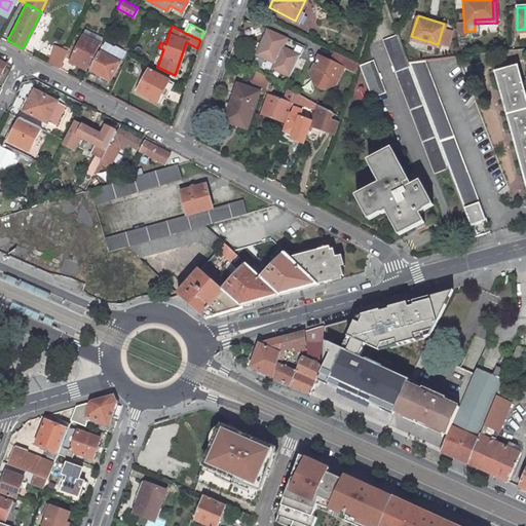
[(256,52),(273,61),(270,67),(289,76),(297,55),(279,47),(285,37),(267,30),(256,52)]
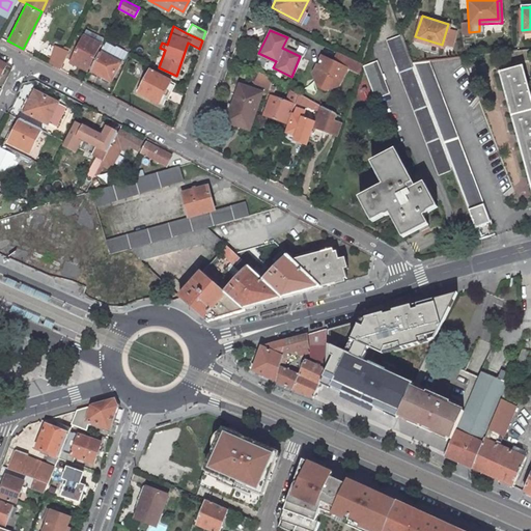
[(99,43),(81,34),(70,58),(87,67),(99,43)]
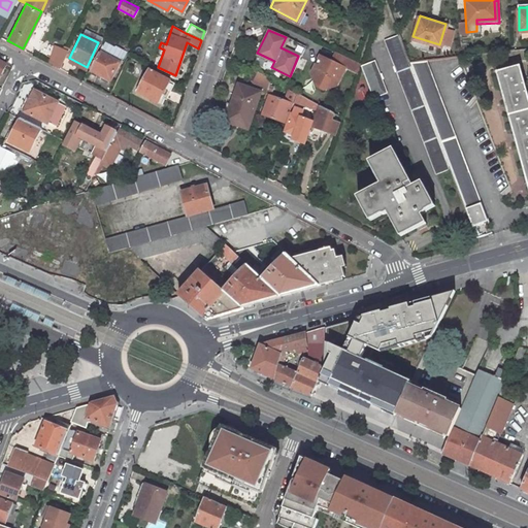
[(449,169),(408,62),(398,34),(384,39),(434,174),(449,169)]
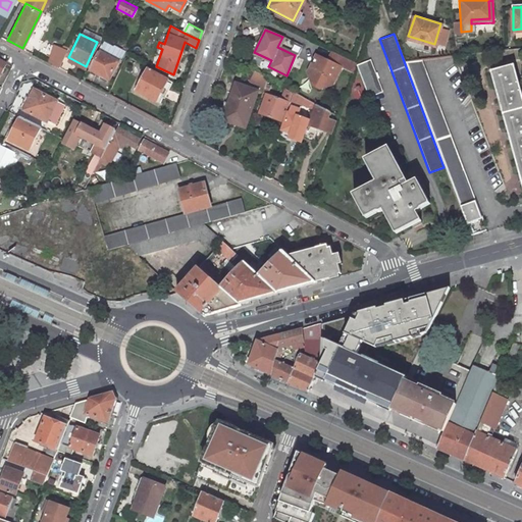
[(97,50),(89,68),(95,71),(94,75),(100,79),(102,75),(108,79),(117,60),(119,56),(120,57),(123,50),(113,45),(112,46),(101,41),(97,50)]
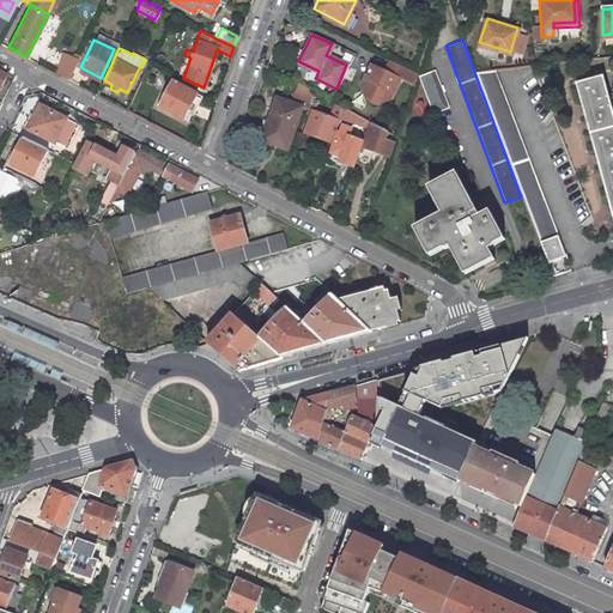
[(65,52),(60,74),(68,79),(78,56),(65,52)]
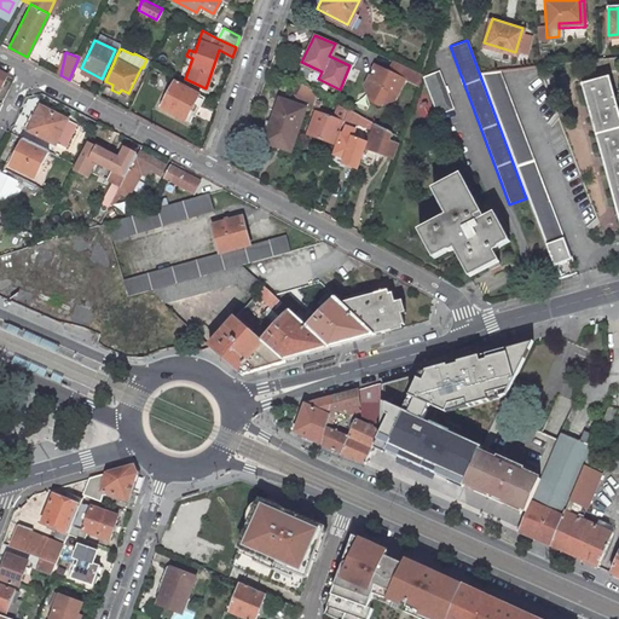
[(366,85),(371,100),(380,104),(394,100),(405,80),(410,68),(395,61),(389,71),(388,71),(385,76),(380,74),(382,69),(376,65),(366,85)]
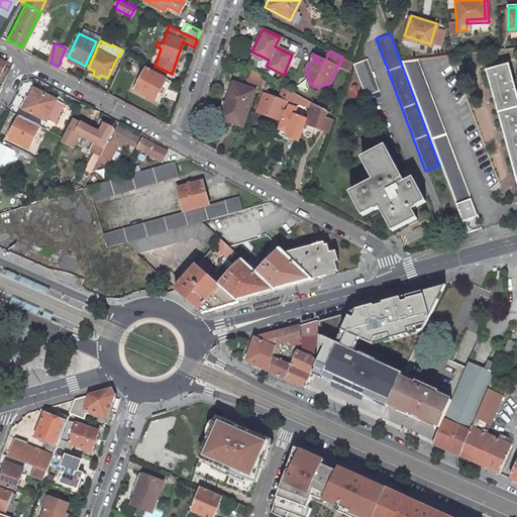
[(247,61),(265,69),(266,66),(269,60),(251,52),(247,61)]
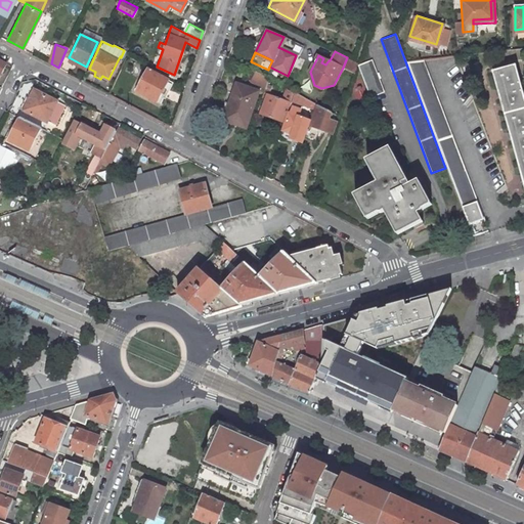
[(343,68),(355,74),(358,64),(359,63),(347,57),(343,68)]
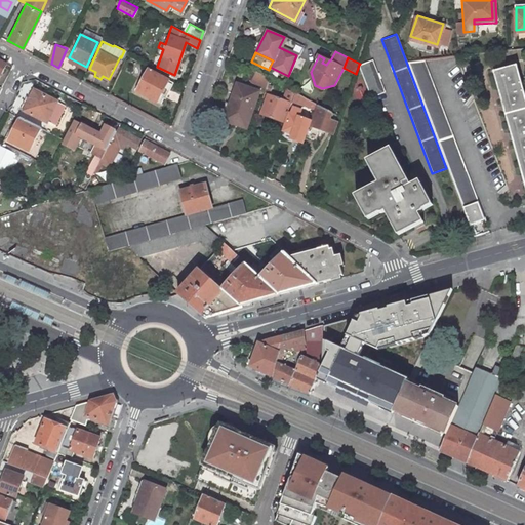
[(372,59),(359,65),(372,96),(385,91),(372,59)]
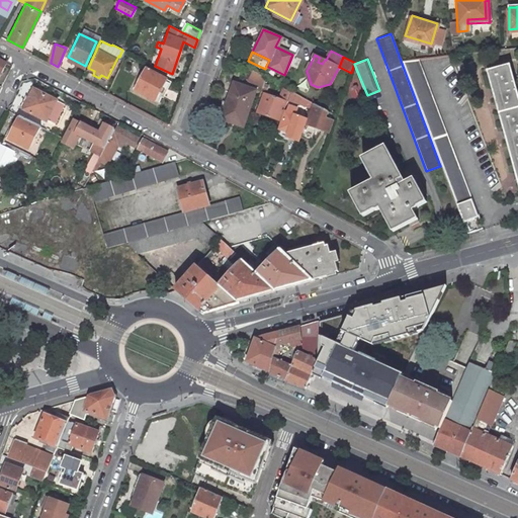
[(401,61),(457,210),(473,204),(470,197),(469,197),(418,59),(401,61)]
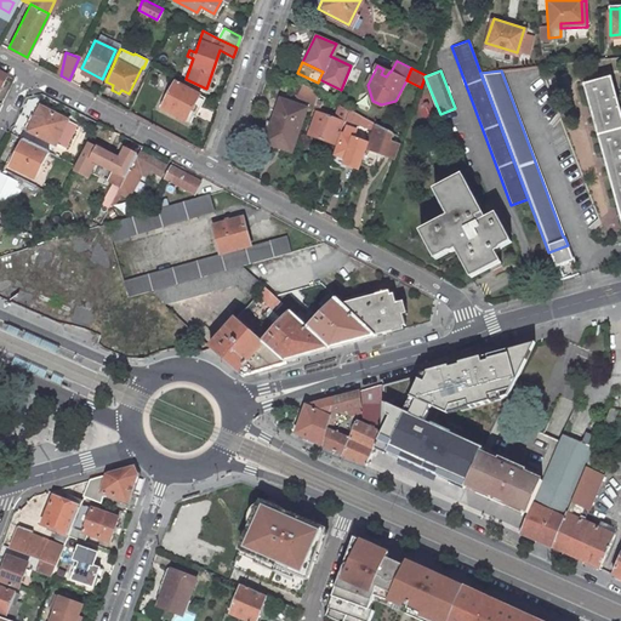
[(620,114),(611,78),(585,85),(620,226),(620,114)]
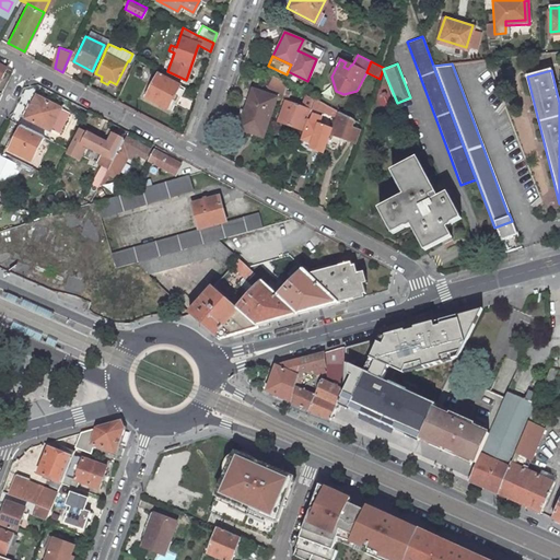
[(260,83),(281,94),(282,91),(283,90),(286,82),(266,71),(260,83)]
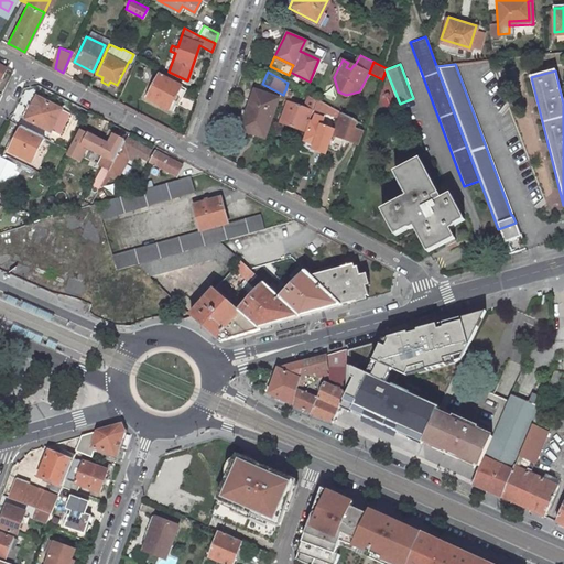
[(180,86),(159,74),(147,97),(167,108),(180,86)]
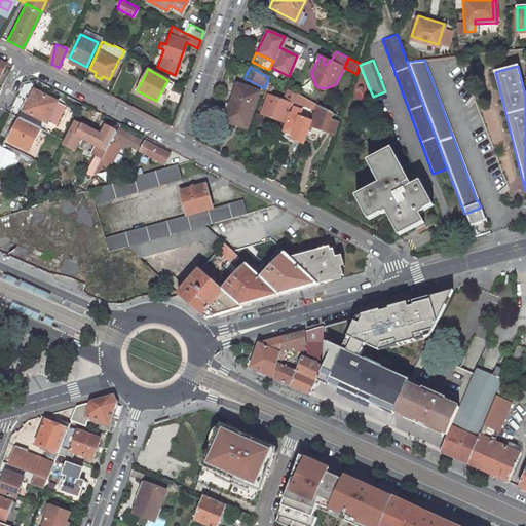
[(256,91),(235,83),(222,119),(243,127),(256,91)]
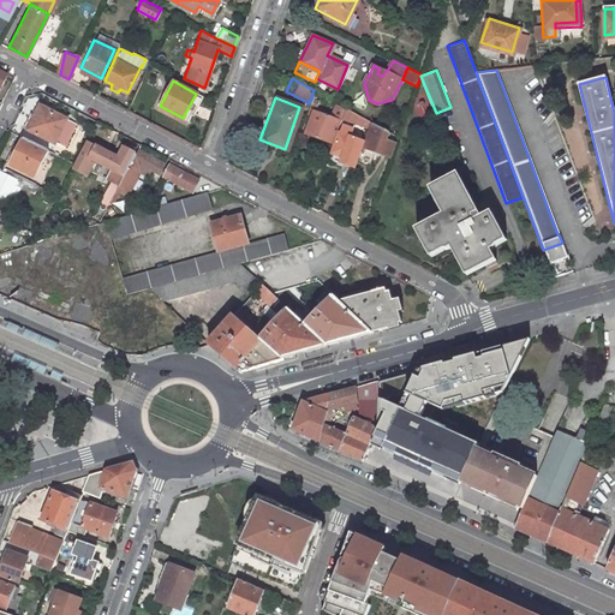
[(22,127),(53,143),(61,147),(75,121),(65,118),(39,103),(34,115),(29,113),(22,127)]
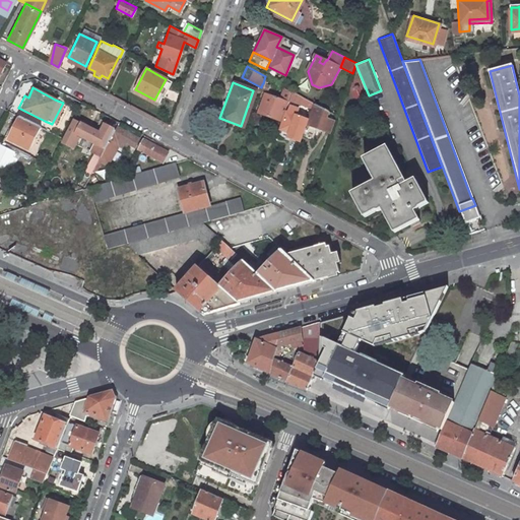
[(312,102),(290,89),(287,95),(287,98),(286,99),(306,105),(310,107),(312,102)]
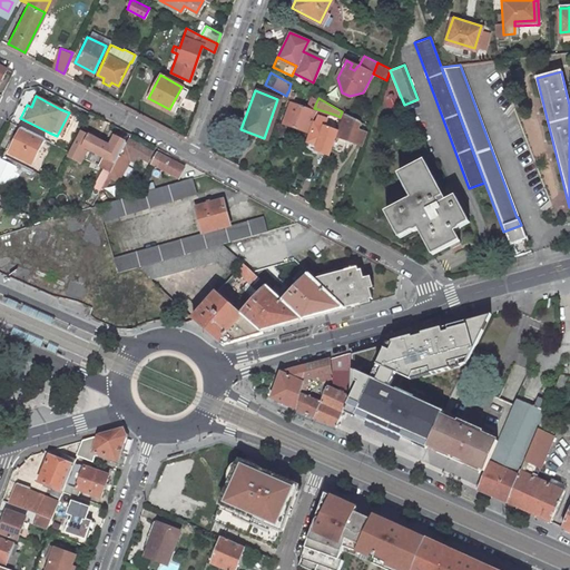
[(306,108),(288,101),(281,121),(306,130),(314,110),(314,108),(315,107),(315,105),(310,102),(307,108),(306,108)]
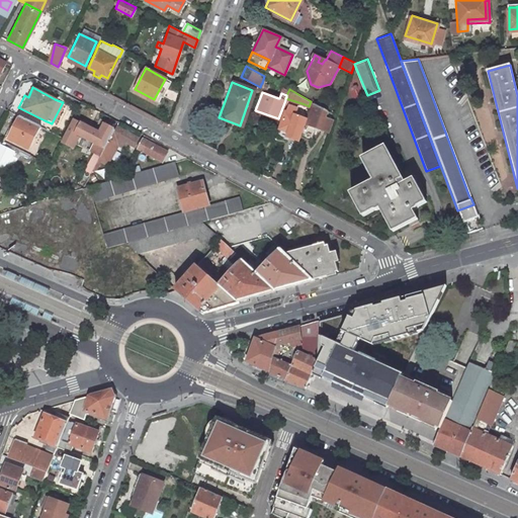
[(296,107),(287,104),(284,110),(293,113),(296,107)]
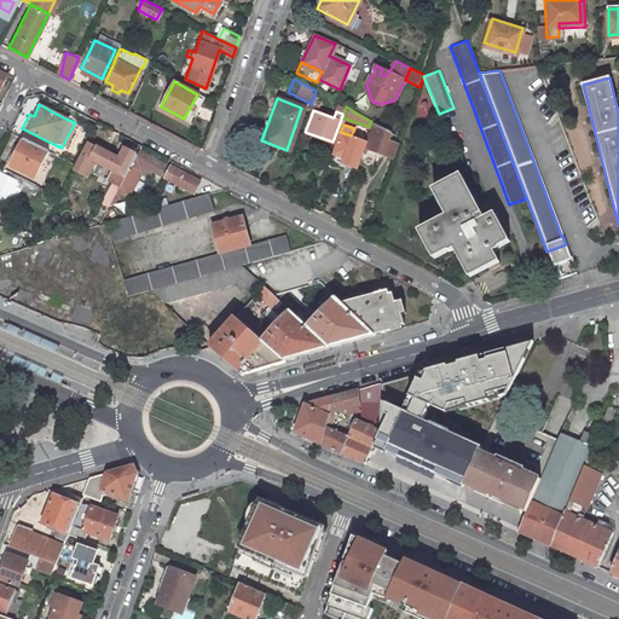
[(369,132),(359,160),(371,165),(372,160),(375,160),(377,157),(379,155),(380,152),(391,156),(395,144),(386,139),(389,131),(380,125),(376,134),(369,132)]
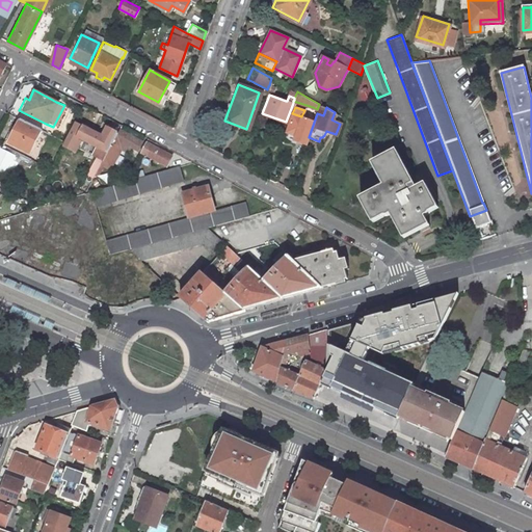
[(301,116),(292,113),(286,135),(306,142),(313,121),(301,116)]
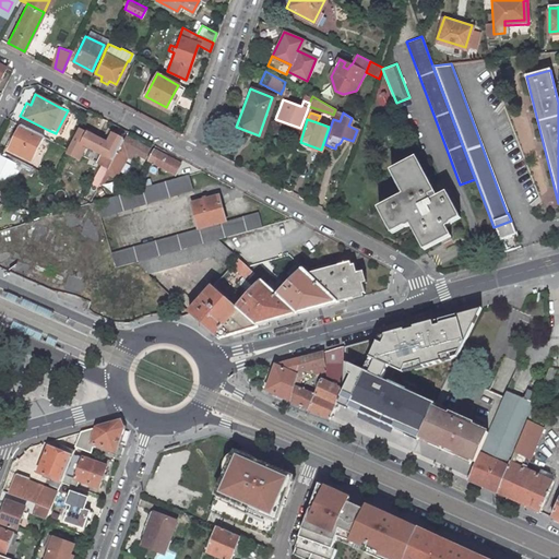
[(6,145),(31,158),(43,135),(20,125),(15,134),(12,132),(6,145)]
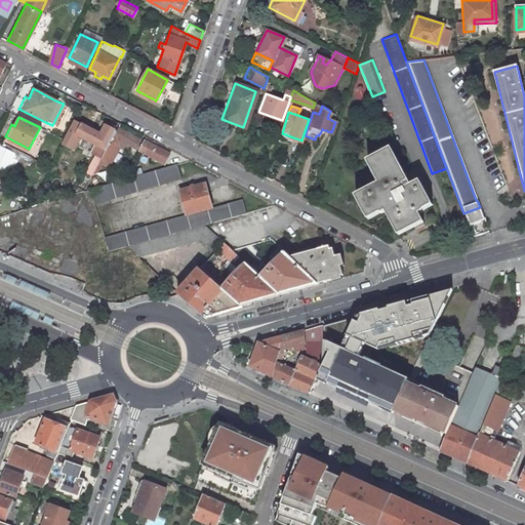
[(80,135),(101,146),(95,154),(101,157),(115,129),(107,125),(103,133),(74,119),(64,138),(76,145),(80,135)]
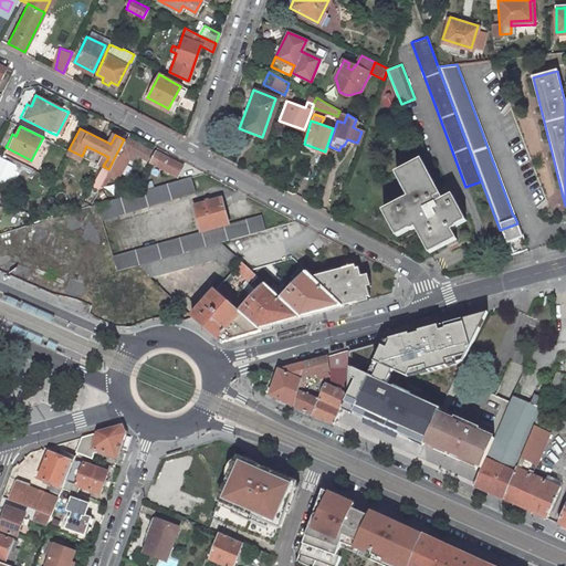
[(148,150),(127,139),(117,157),(122,159),(124,156),(127,157),(130,150),(144,158),(148,150)]
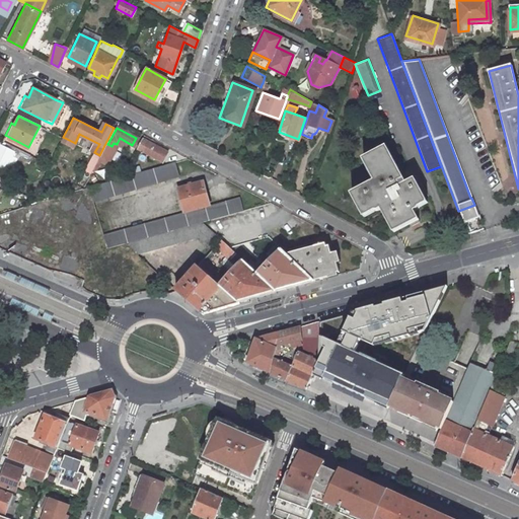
[(61,142),(72,148),(75,143),(63,137),(61,142)]
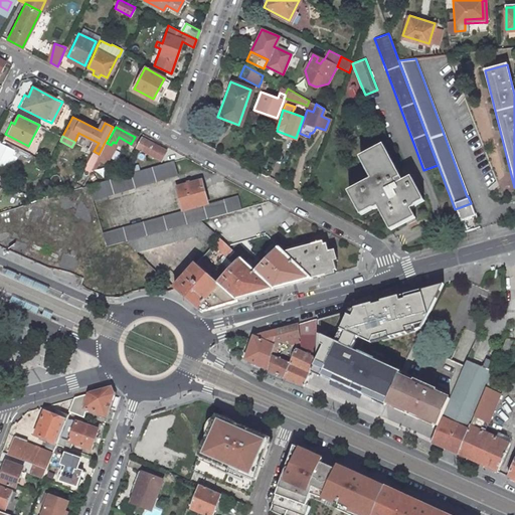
[(2,139),(0,137),(0,144),(12,151),(15,146),(2,139)]
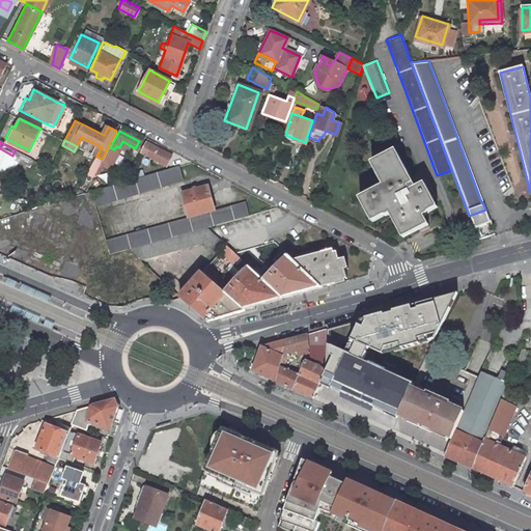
[(138,150),(165,165),(169,155),(143,141),(138,150)]
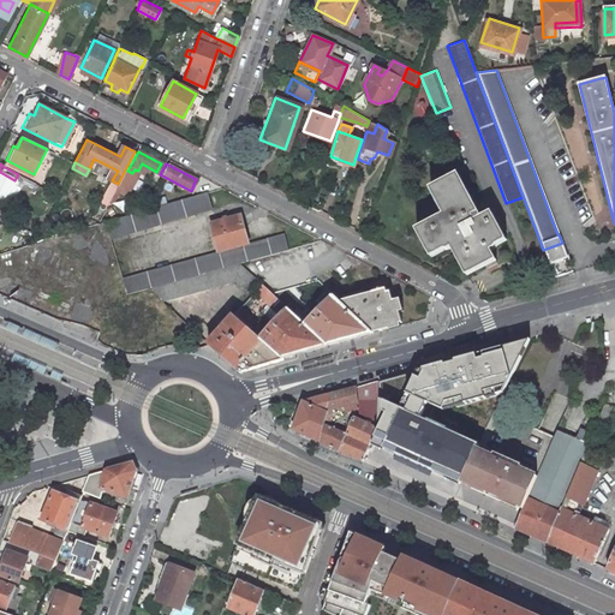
[(0,172),(0,199),(4,203),(15,180),(0,172)]
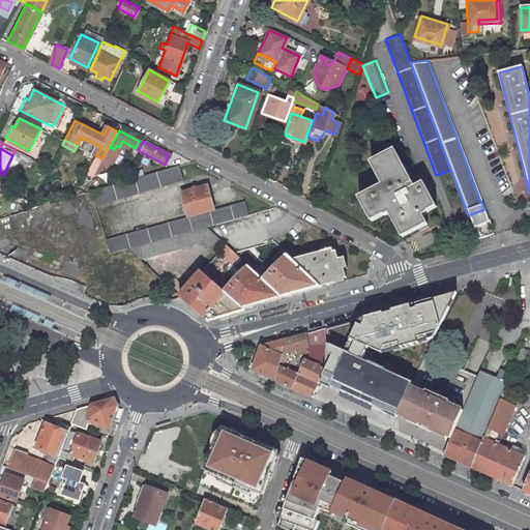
[(410,188),(408,184),(413,181),(394,148),(374,159),(387,182),(359,197),(370,216),(387,207),(401,233),(416,224),(425,218),(421,209),(435,202),(424,181),(410,188)]
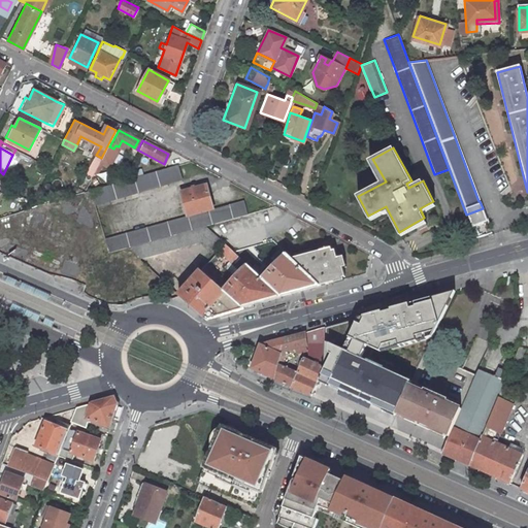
[(94,203),(182,177),(176,162),(90,188),(94,203)]
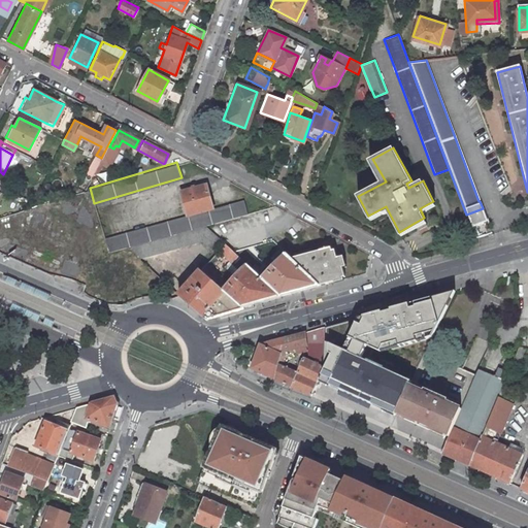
[(164,236),(205,225),(249,213),(244,200),(213,208),(207,184),(182,191),(188,215),(104,237),(108,252),(124,248),(164,236)]
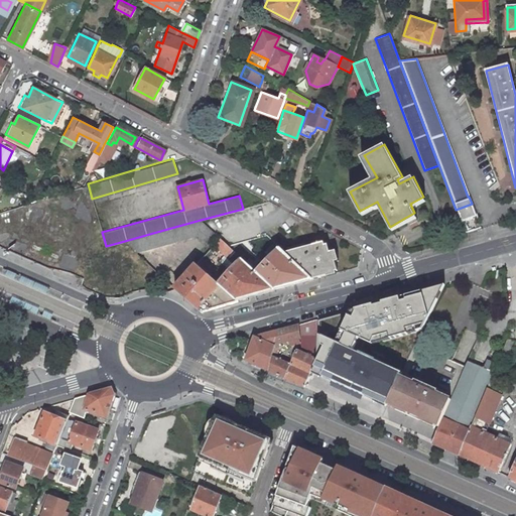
[(460,220),(476,215),(472,204),(456,210),(460,220)]
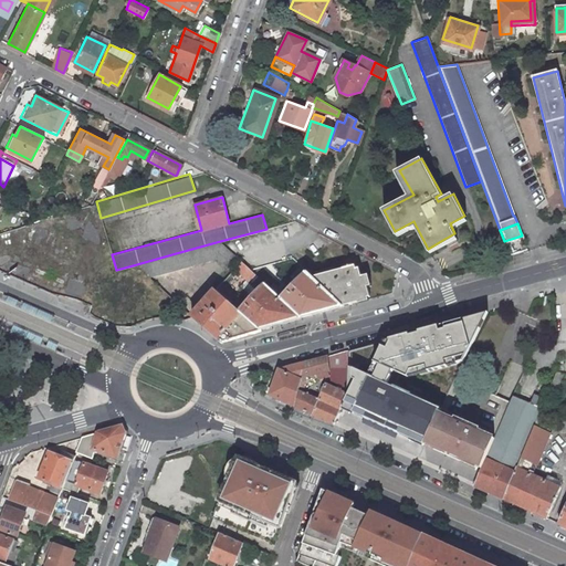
[(448,245),(458,240),(454,233),(444,239),(448,245)]
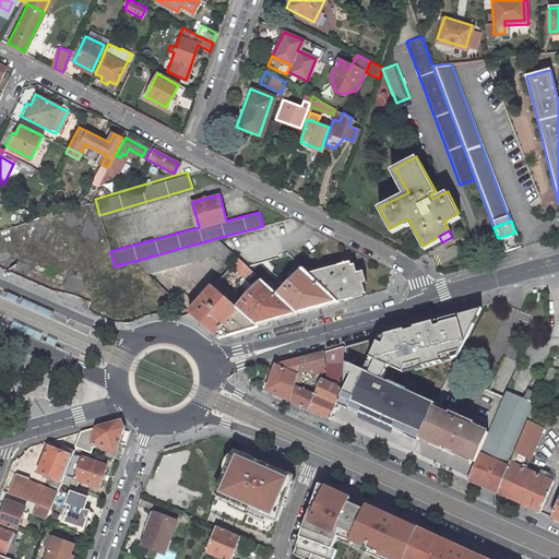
[(217,238),(174,250),(186,261),(213,254),(224,264),(234,253),(217,238)]
